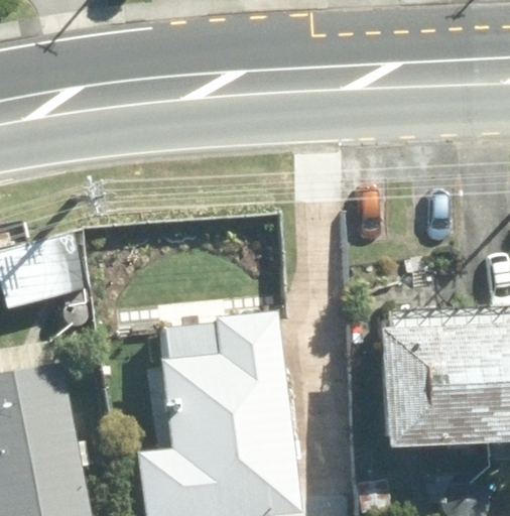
[(218,316),(221,354),(163,359),(172,450),(136,454),(142,515),(272,515),(298,513),(279,310),(218,316)]
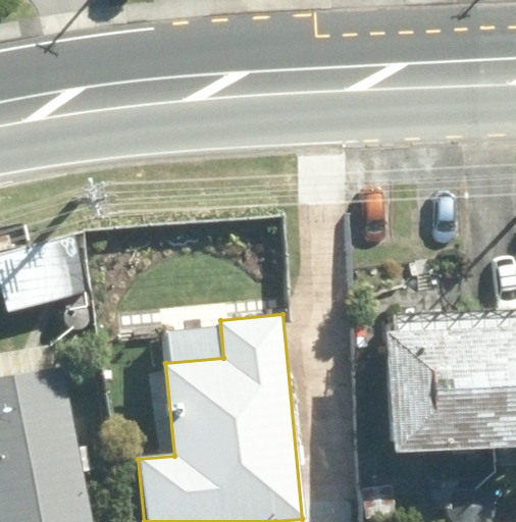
[(515,325),(387,332),(393,453),(495,448),(496,464),(515,463),(515,325)]
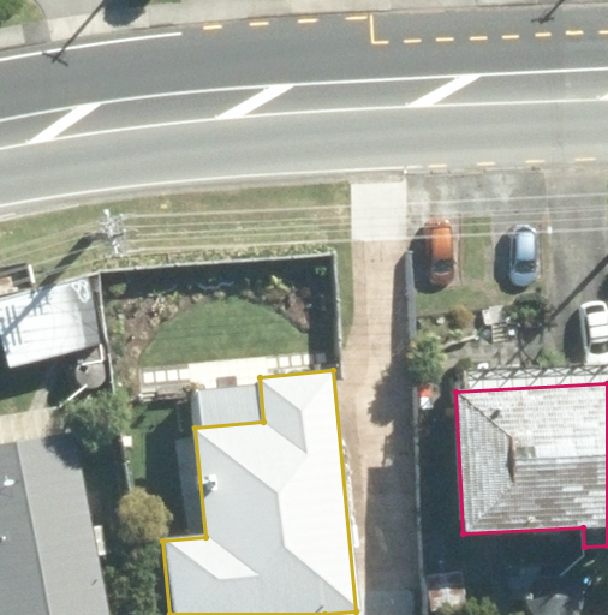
[(108,614),(75,433),(67,435),(61,406),(0,417),(0,614),(108,614)]
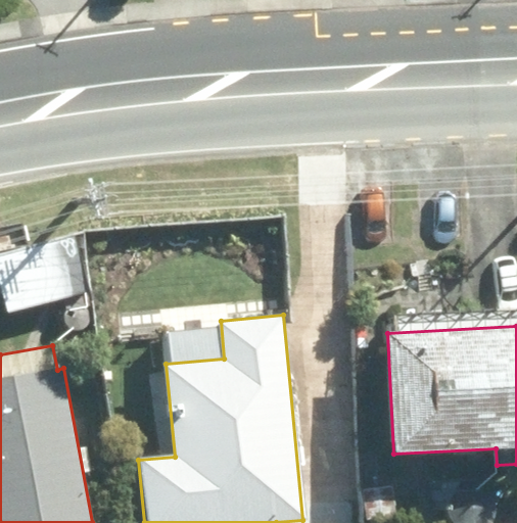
[(327,474),(327,511),(356,510),(355,473),(327,474)]
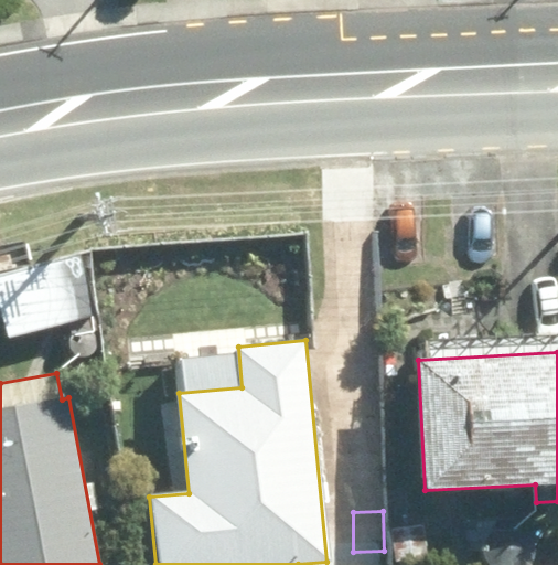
[(424,526),(393,531),(397,562),(428,557),(424,526)]
